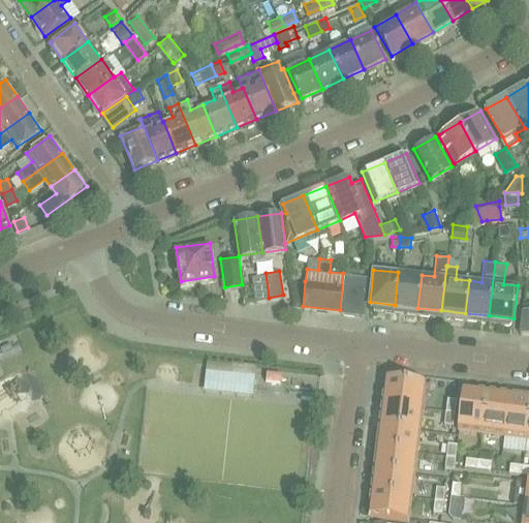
[(395,305),(417,308),(422,275),(398,272),(395,305)]
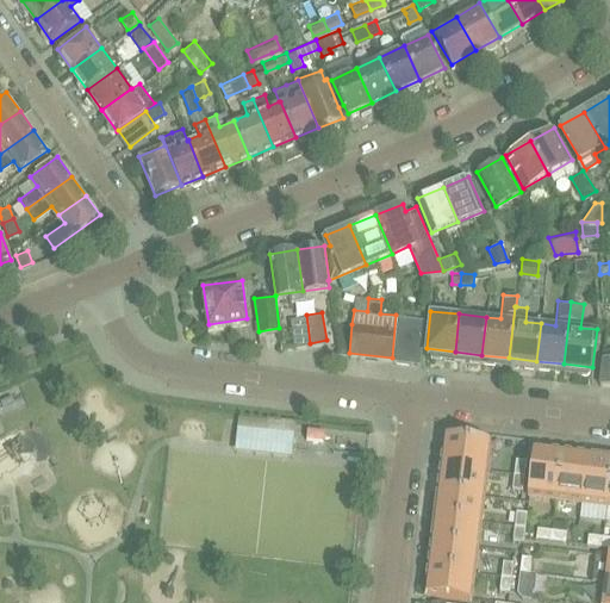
[(294,346),(310,343),(306,315),(290,317),(294,346)]
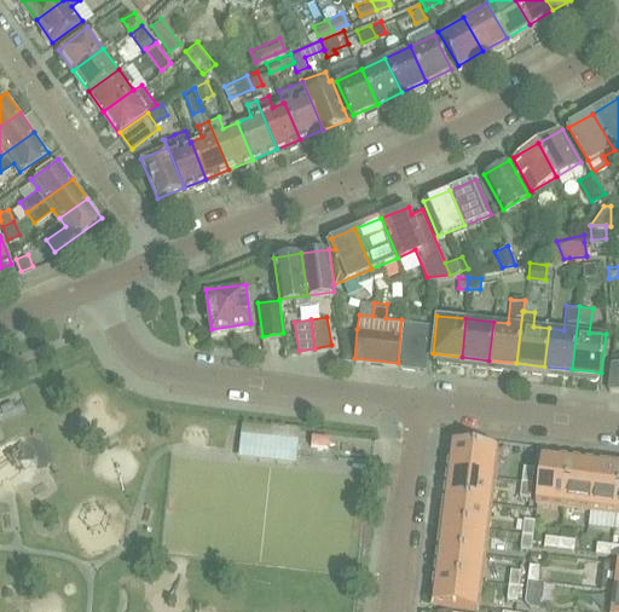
[(427,367),(432,323),(401,319),(398,363),(427,367)]
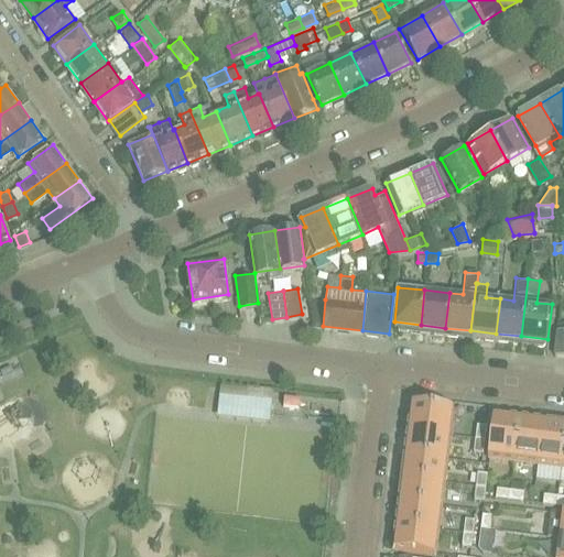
[(311,325),(323,326),(325,299),(307,297),(312,315),(311,325)]
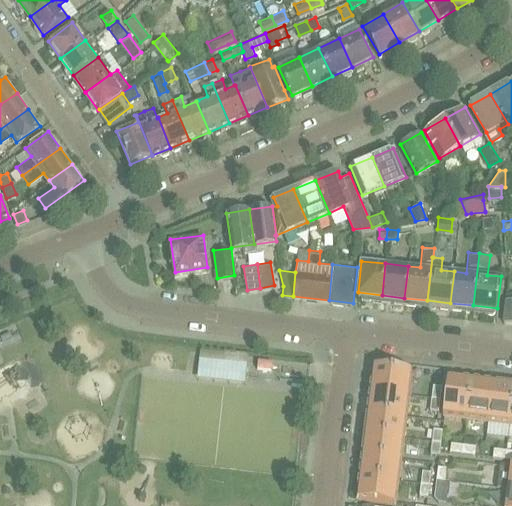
[(502,319),(511,320),(511,297),(504,296),(502,319)]
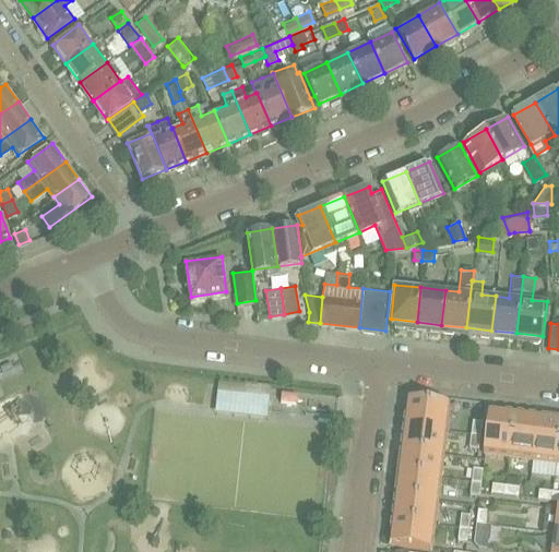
[(309,404),(308,391),(293,392),(294,404),(309,404)]
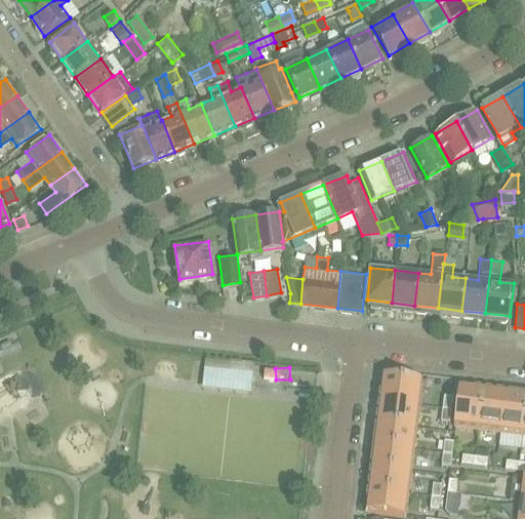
[(211,389),(259,391),(260,369),(211,368),(211,389)]
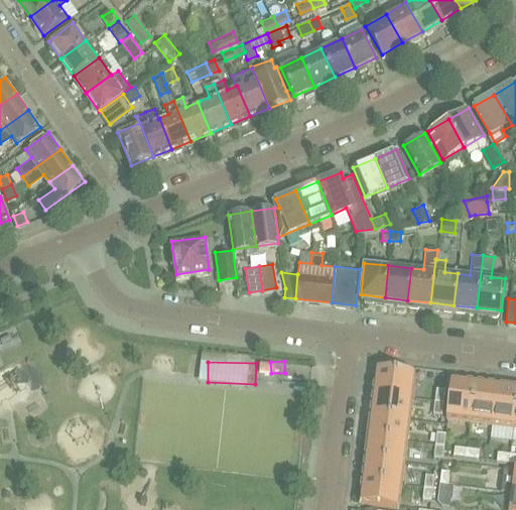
[(414,372),(376,368),(373,390),(412,395),(414,372)]
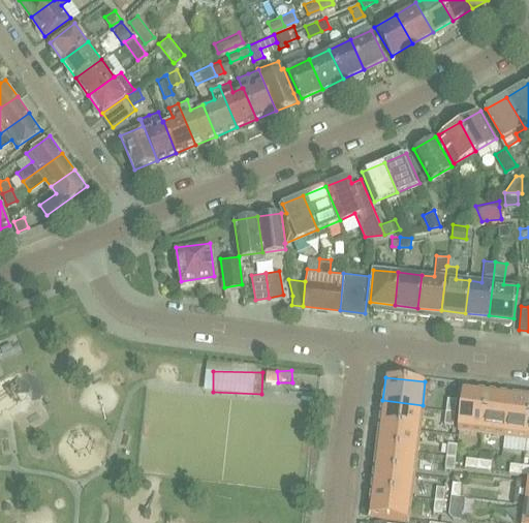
[(0,394),(0,399),(5,418),(41,408),(35,386),(0,394)]
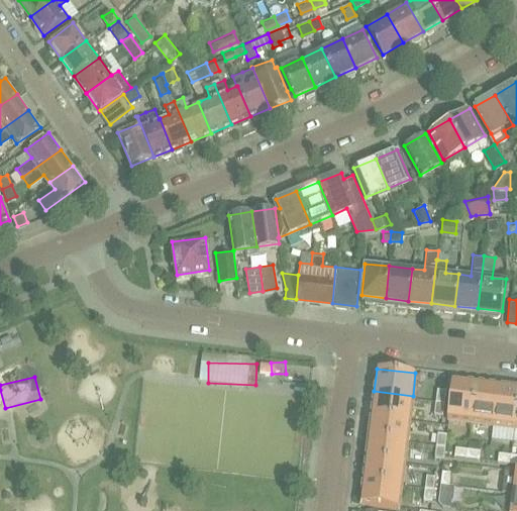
[(476,381),(453,378),(449,416),(472,419),(476,381)]
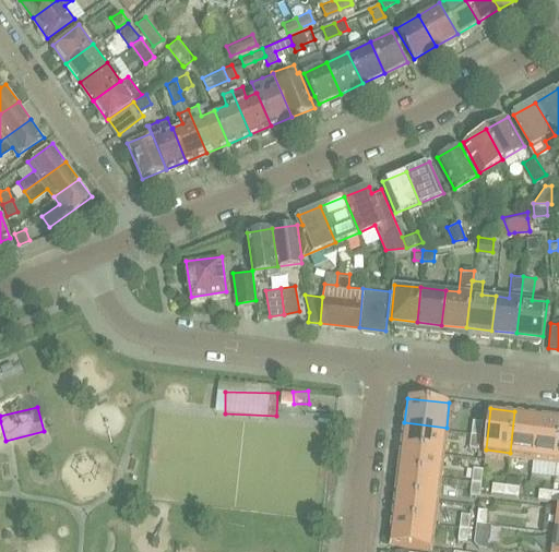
[(538,415),(514,411),(510,453),(533,455),(538,415)]
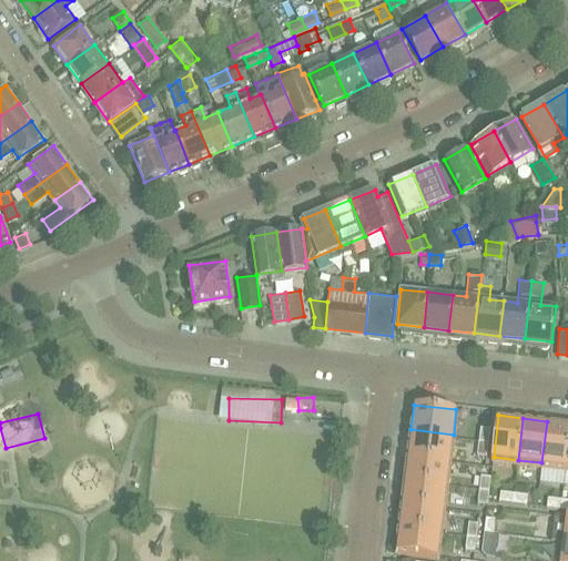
[(567,442),(567,424),(547,421),(541,462),(565,466),(567,442)]
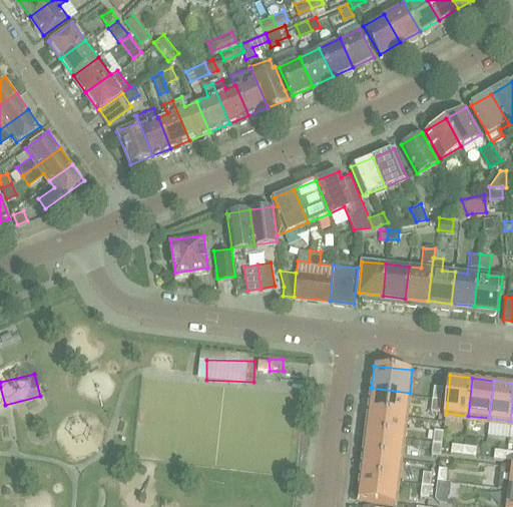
[(434,383),(432,396),(441,397),(443,384),(434,383)]
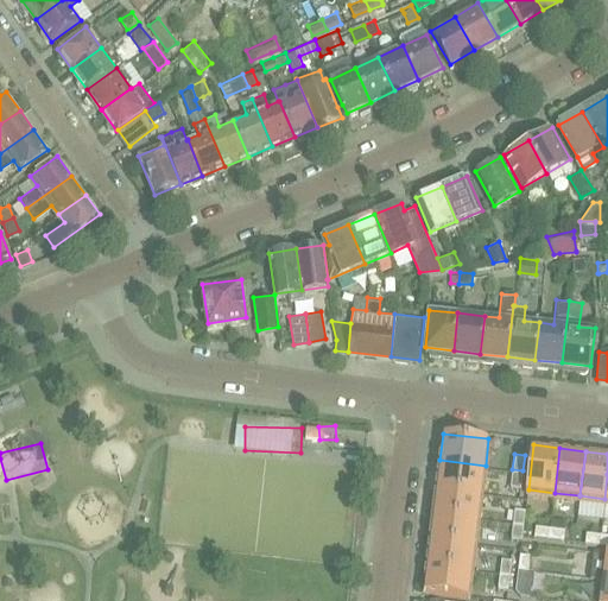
[(439,460),(437,485),(482,491),(486,466),(439,460)]
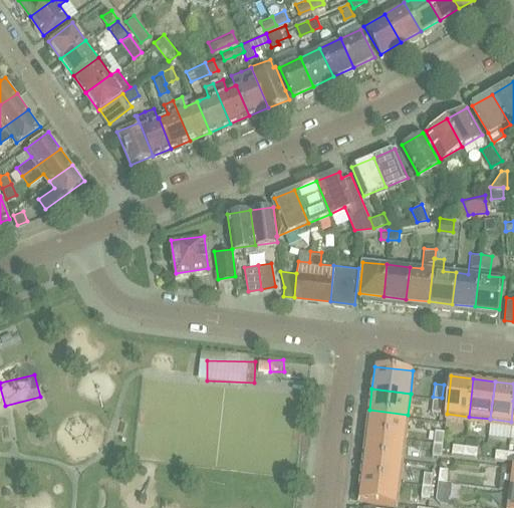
[(433,397),(432,409),(441,410),(442,398),(433,397)]
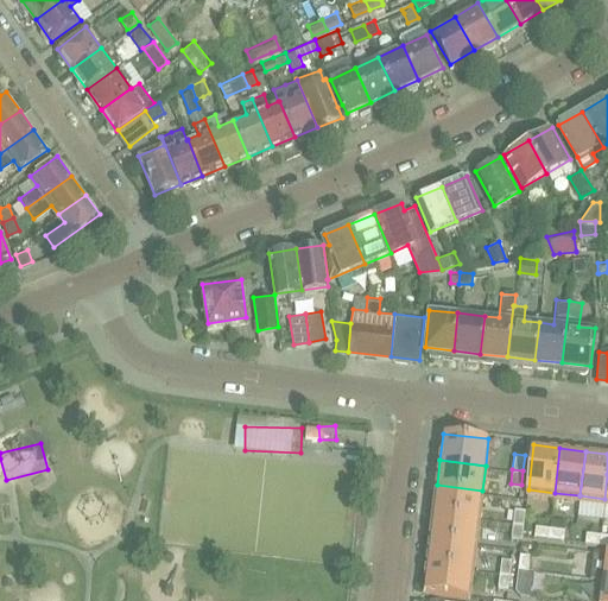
[(437,485),(434,511),(479,517),(482,491),(437,485)]
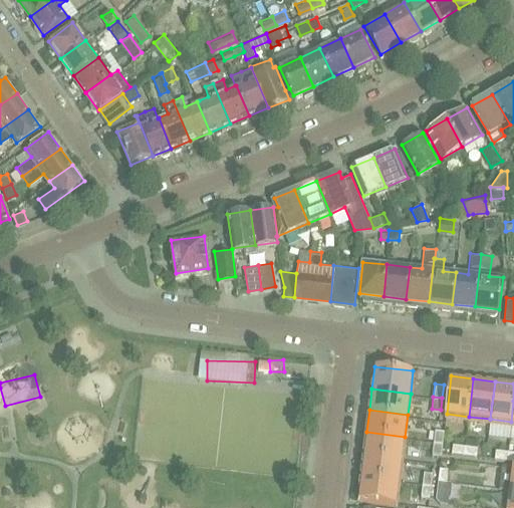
[(435,428),(434,440),(443,441),(444,429),(435,428)]
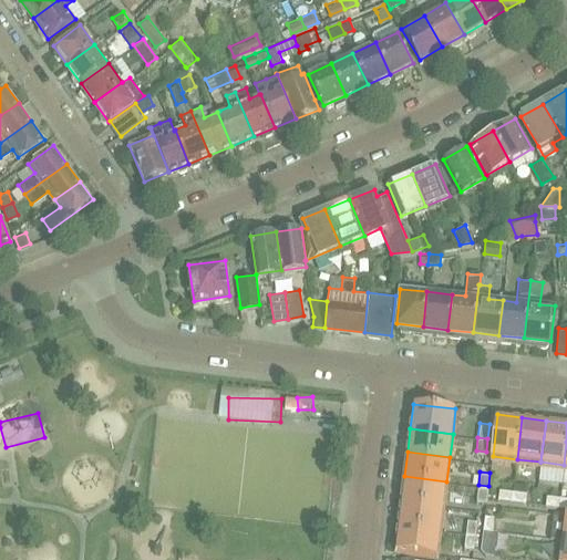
[(404,476),(401,499),(444,505),(446,481),(404,476)]
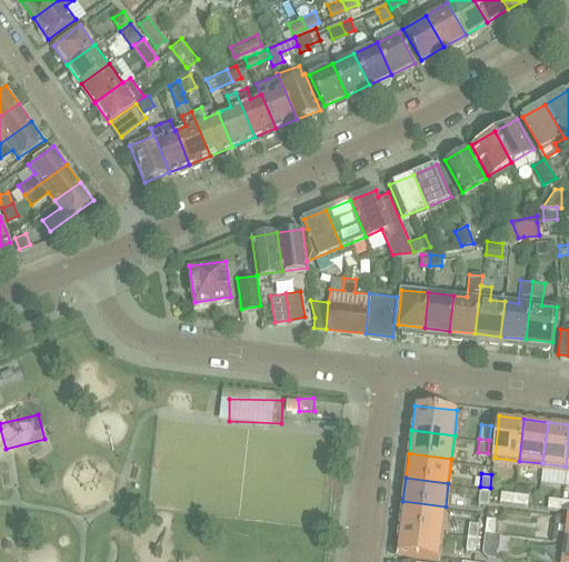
[(490,488),(480,487),(478,501),(488,502),(490,488)]
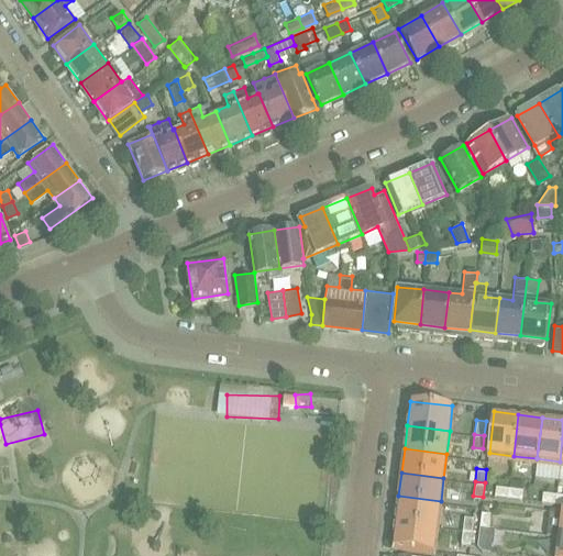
[(495,493),(508,496),(509,486),(496,484),(495,493)]
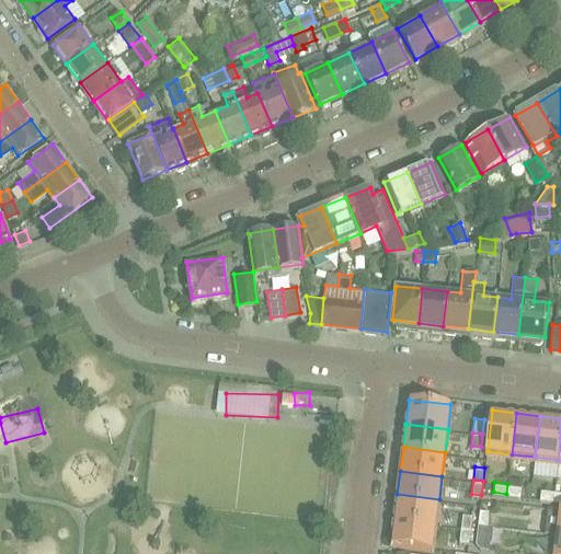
[(506,494),(521,495),(522,485),(507,484),(506,494)]
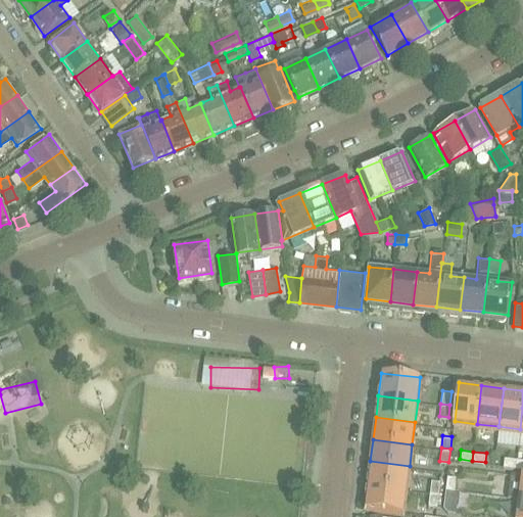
[(504,464),(516,466),(517,457),(505,456),(504,464)]
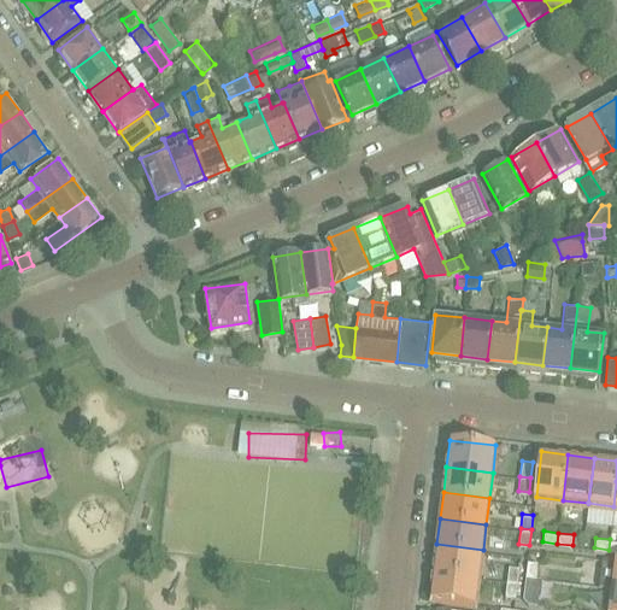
[(436,544),(434,570),(480,575),(483,550),(436,544)]
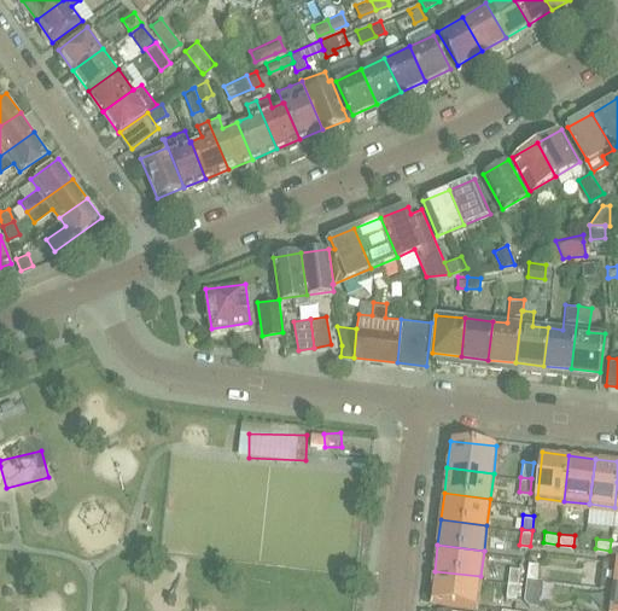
[(540,562),(529,560),(526,575),(537,576),(540,562)]
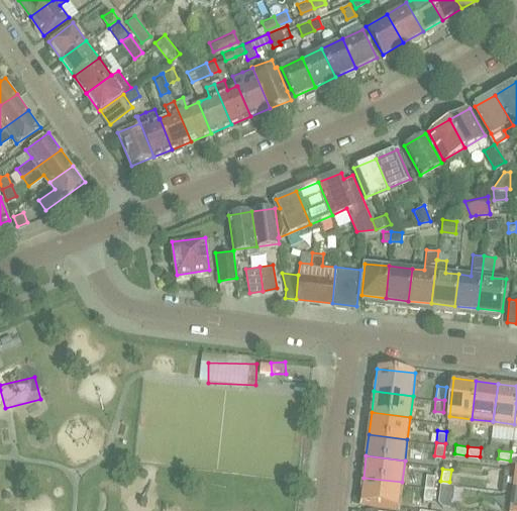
[(426,473),(425,485),(433,486),(435,474),(426,473)]
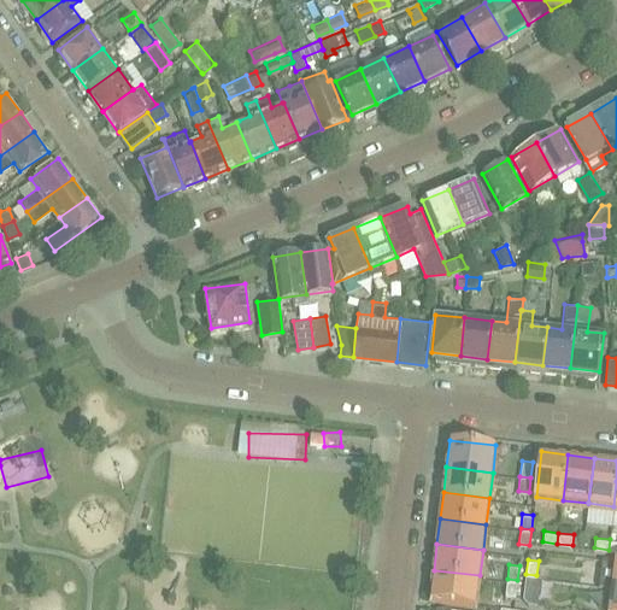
[(434,570),(430,597),(476,603),(480,575),(434,570)]
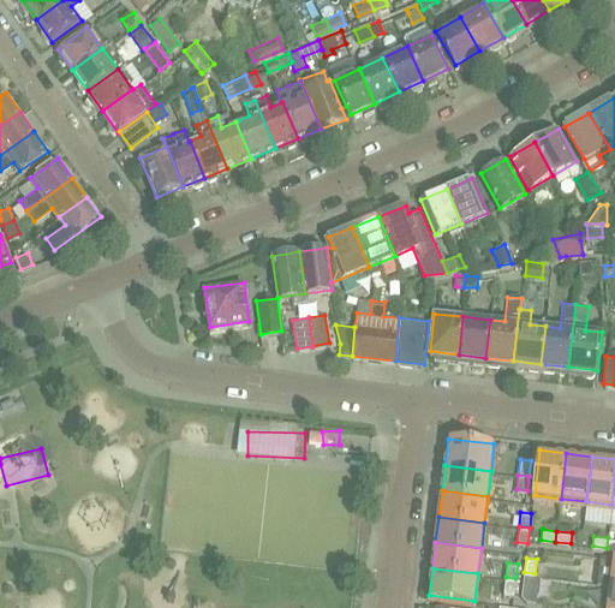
[(535,573),(524,572),(523,586),(532,589),(535,573)]
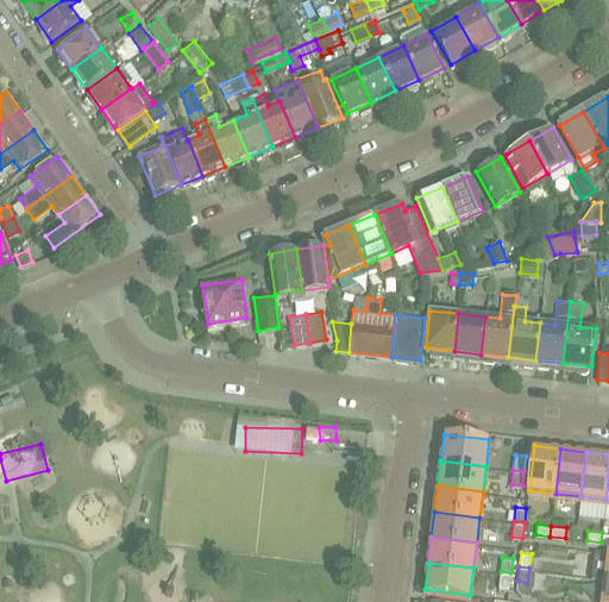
[(498,587),(509,588),(510,572),(501,571),(498,587)]
